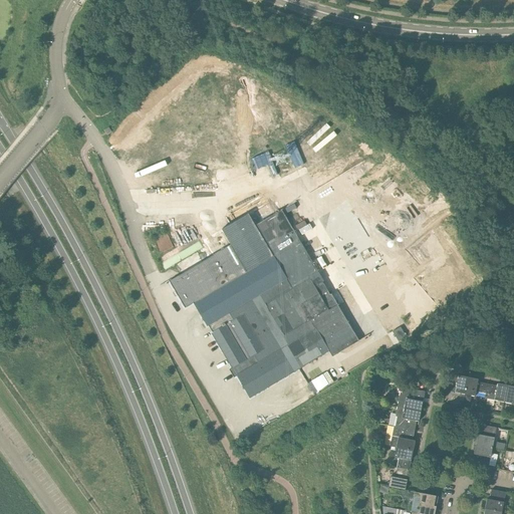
[(142,133),(122,150),(126,155),(146,137),(142,133)]
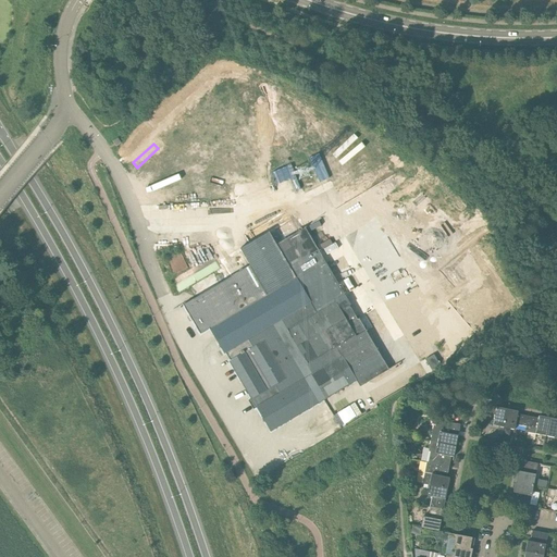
[(294,164),(275,170),(279,183),(297,178),(294,164)]
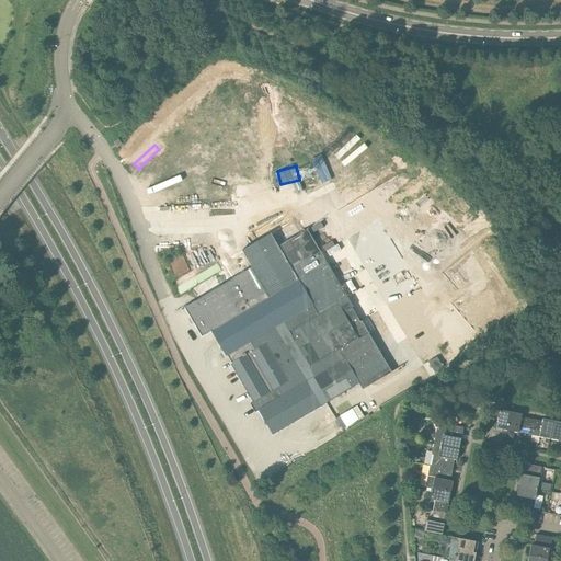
[(433,218),(422,227),(432,238),(442,230),(433,218)]
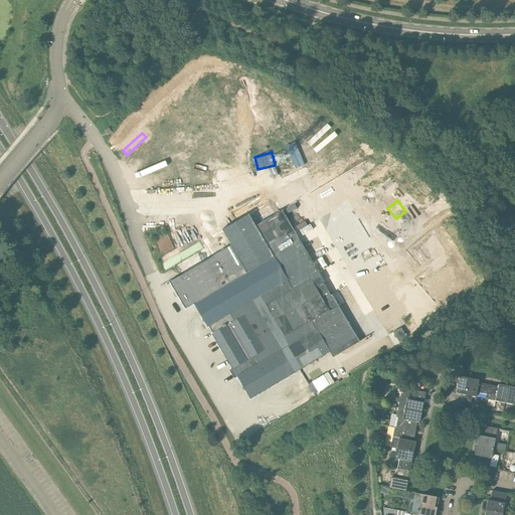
[(213,255),(170,282),(185,309),(194,304),(208,327),(213,334),(212,334),(232,368),(230,371),(233,377),(236,376),(250,399),(330,352),(333,357),(359,342),(318,273),(319,272),(283,210),(244,232),(244,234),(238,238),(242,244),(233,249),(231,245),(223,250),(215,237),(205,243),(213,255)]
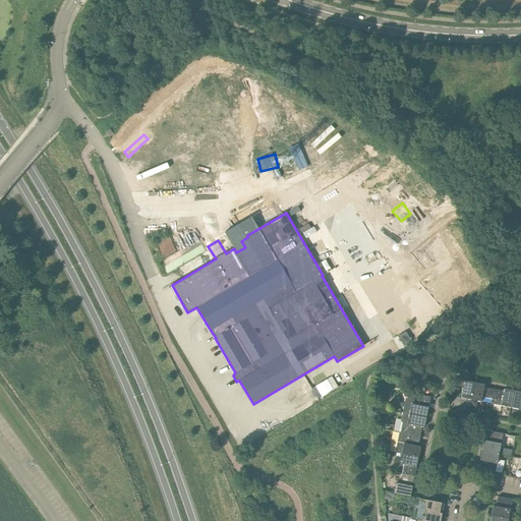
[(405,333),(397,337),(403,347),(410,343),(405,333)]
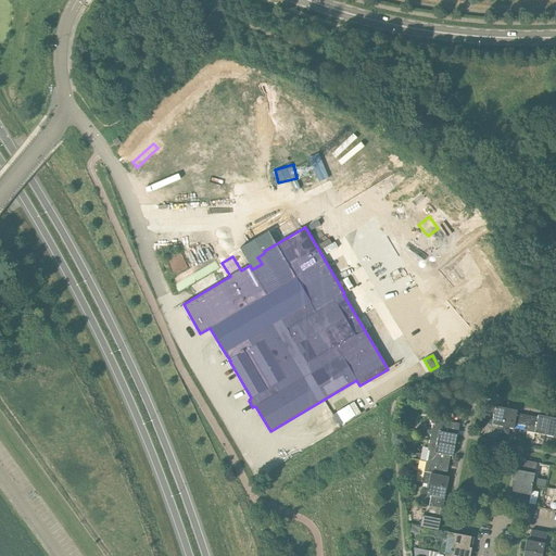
[(342,425),(359,414),(352,403),(336,414),(342,425)]
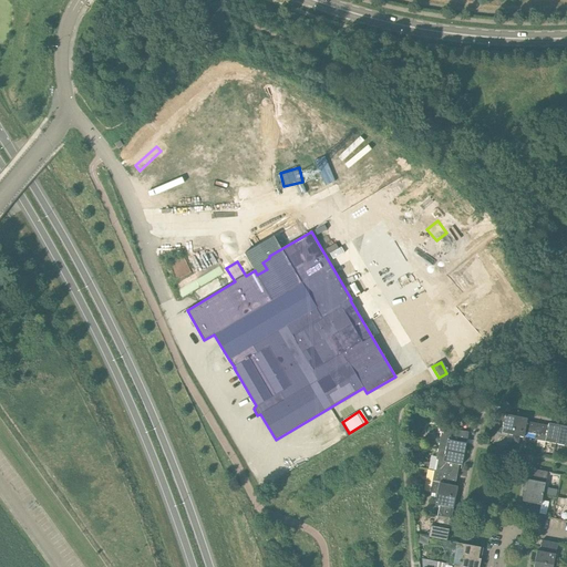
[(513,435),(517,416),(506,414),(505,418),(495,415),(493,426),(503,429),(502,433),(508,434),(513,435)]
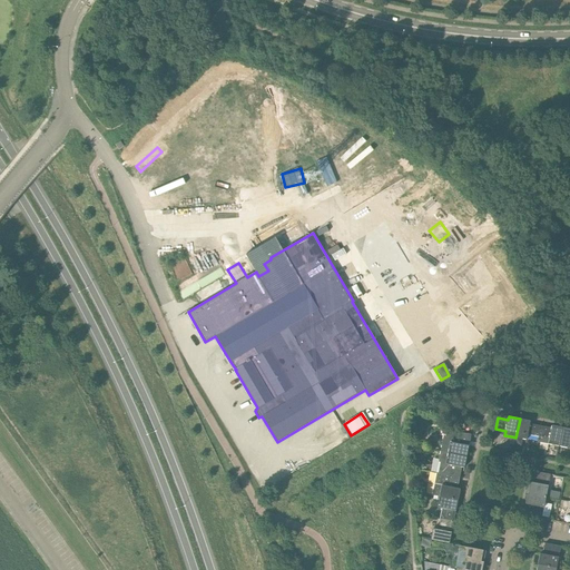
[(539,436),(541,426),(530,424),(531,421),(520,419),(516,438),(523,440),(527,440),(528,435),(539,436)]
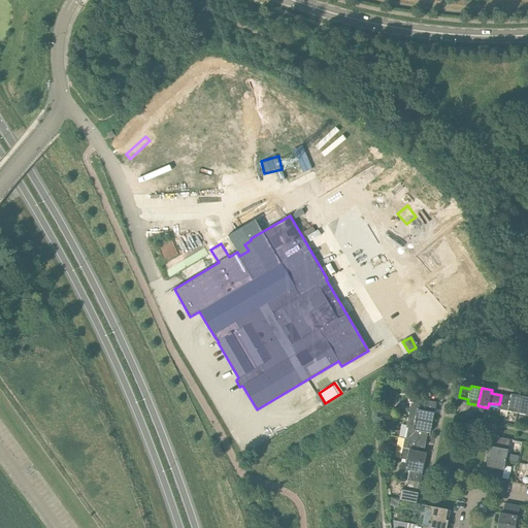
[(518,418),(522,396),(512,394),(510,397),(501,395),(499,404),(497,413),(500,414),(500,410),(514,413),(513,417),(518,418)]
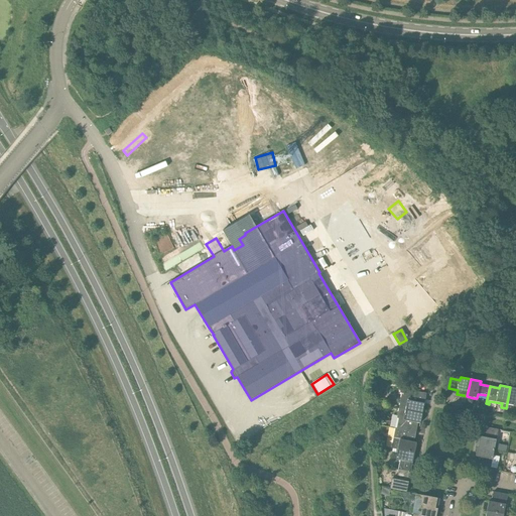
[(515,405),(515,388),(510,387),(506,404),(506,408),(505,409),(508,410),(509,405),(515,405)]
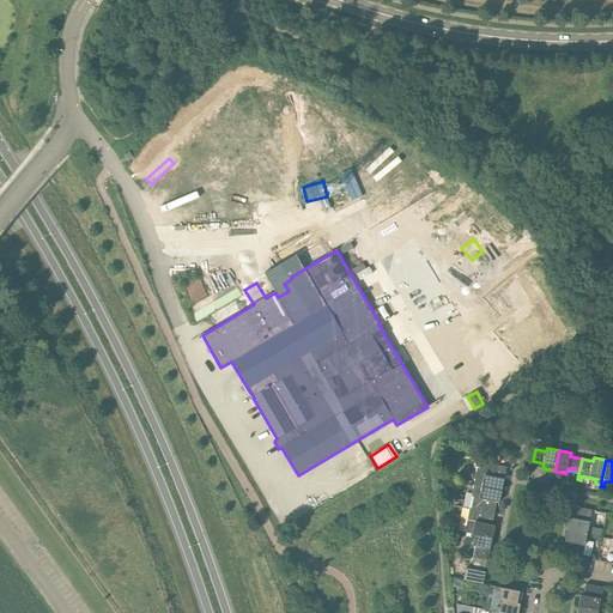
[(474,486),(502,491),(504,479),(502,479),(504,467),(481,462),(480,469),(477,469),(474,486)]
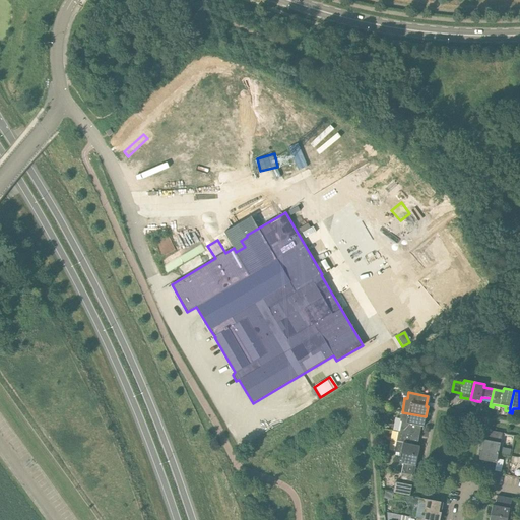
[(424,427),(426,416),(402,412),(398,432),(419,436),(421,427),(424,427)]
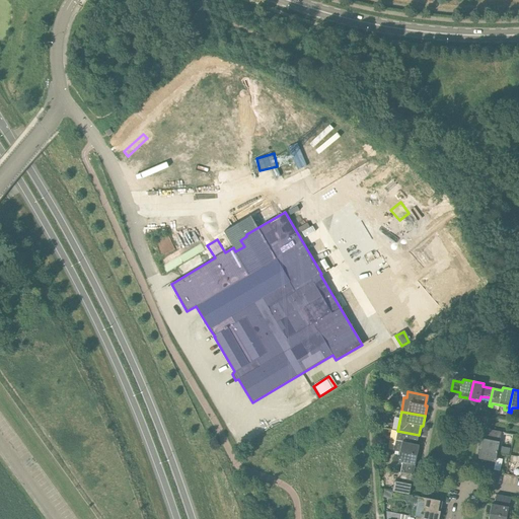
[(480,449),(498,452),(502,432),(487,430),(485,439),(483,439),(480,449)]
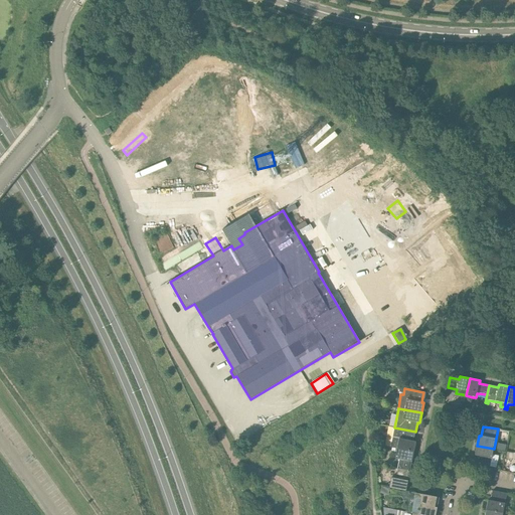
[(413,442),(415,432),(394,427),(390,448),(397,449),(414,452),(416,442),(413,442)]
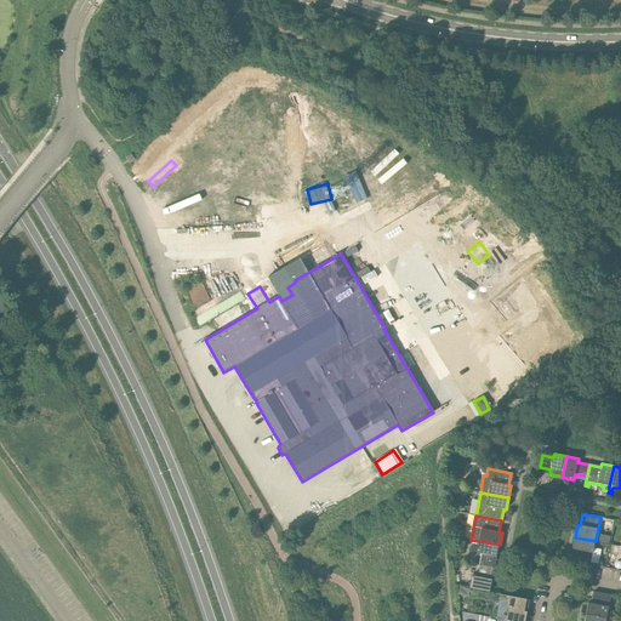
[(591,565),(596,541),(575,537),(573,550),(575,550),(574,562),(591,565)]
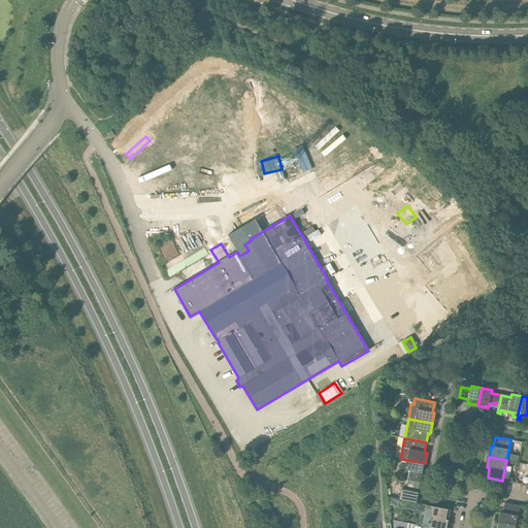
[(423,473),(425,463),(407,460),(405,470),(410,471),(408,481),(418,483),(420,473),(423,473)]
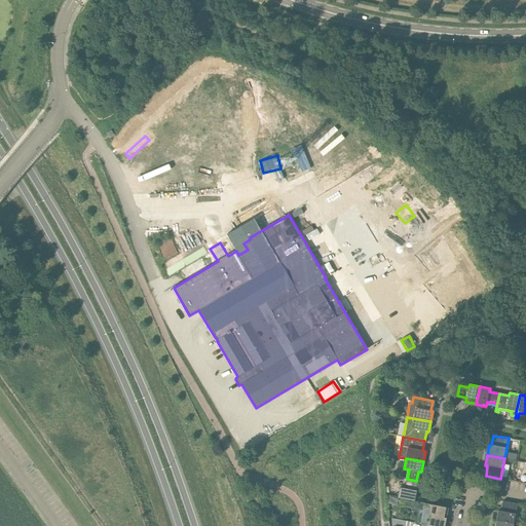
[(414,491),(416,481),(407,479),(405,489),(400,488),(398,498),(415,501),(417,491),(414,491)]
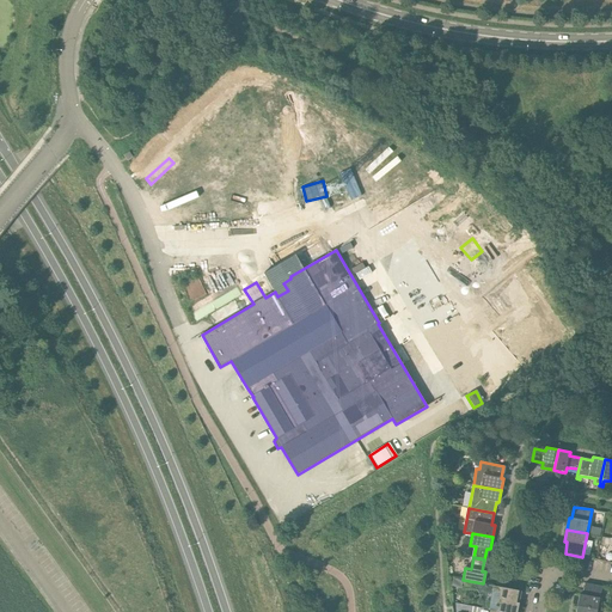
[(577,606),(598,610),(603,587),(586,583),(583,595),(580,594),(577,606)]
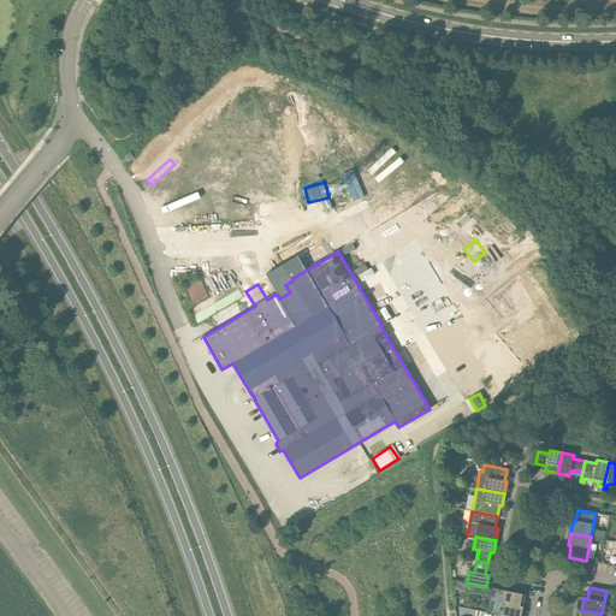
[(520,606),(522,594),(511,593),(497,590),(496,594),(504,597),(499,615),(503,615),(521,615),(523,608),(520,606)]
